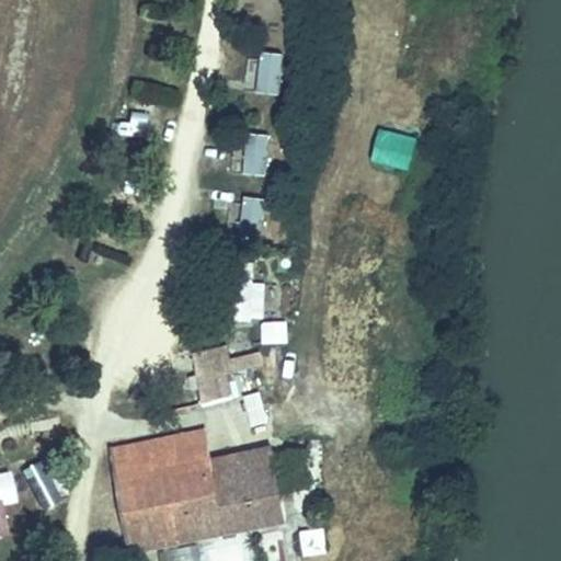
[(282,94),(285,52),(262,49),(259,93),(282,94)]
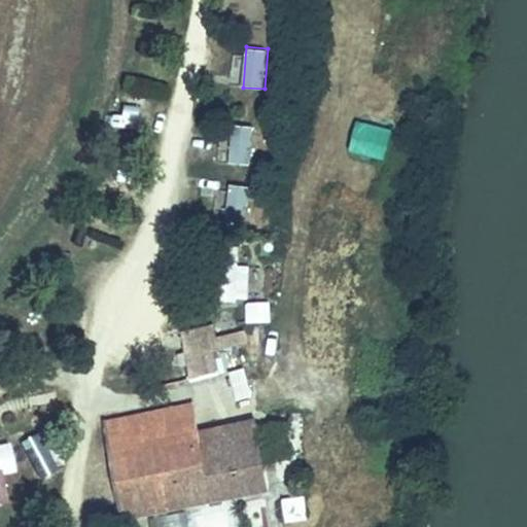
[(126,107),(121,121),(147,129),(151,113),(126,107)]
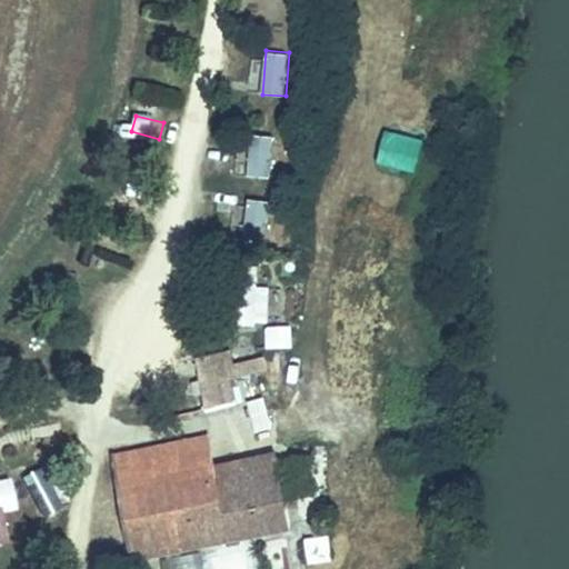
[(250,137),(248,177),(272,179),(275,138),(250,137)]
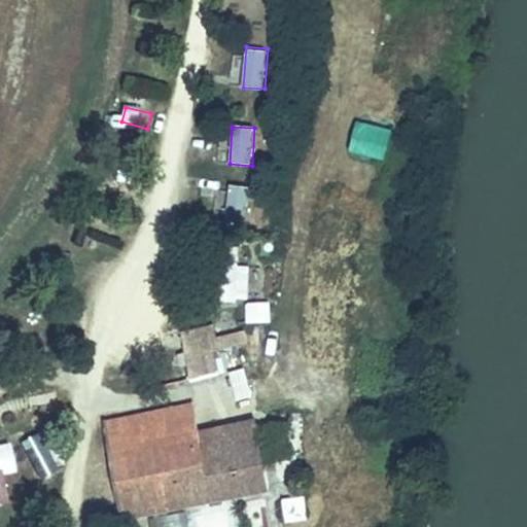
[(226,220),(248,222),(250,186),(230,184),(226,220)]
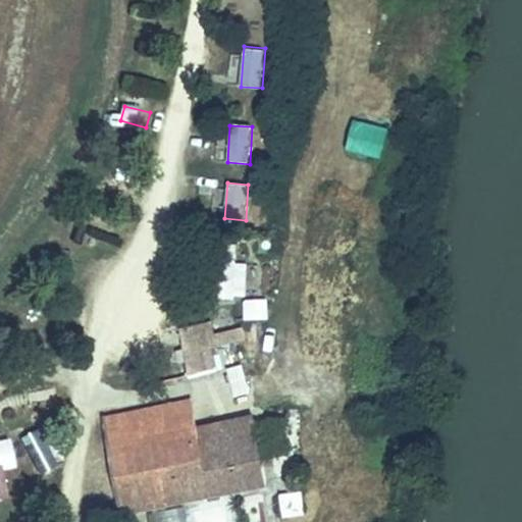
[(207,296),(248,299),(251,263),(242,262),(245,219),(212,217),(207,296)]
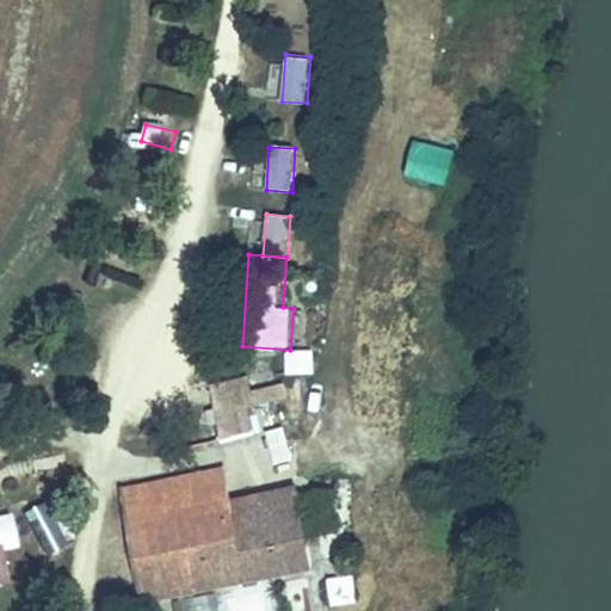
[(284,374),(314,374),(314,350),(284,350),(284,374)]
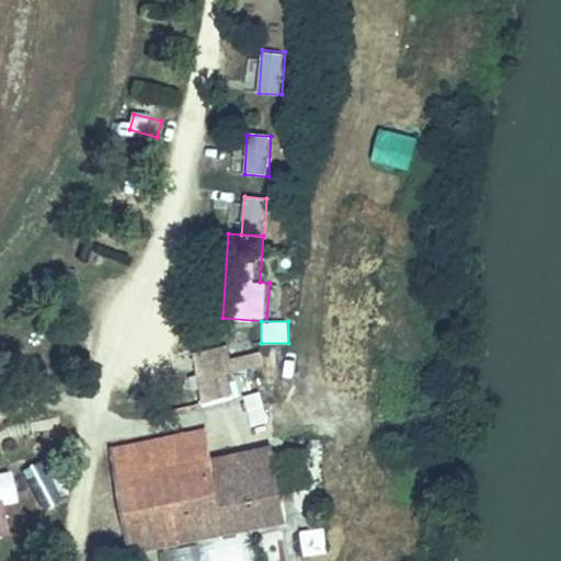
[(222,343),(201,379),(226,397),(249,362),(222,343)]
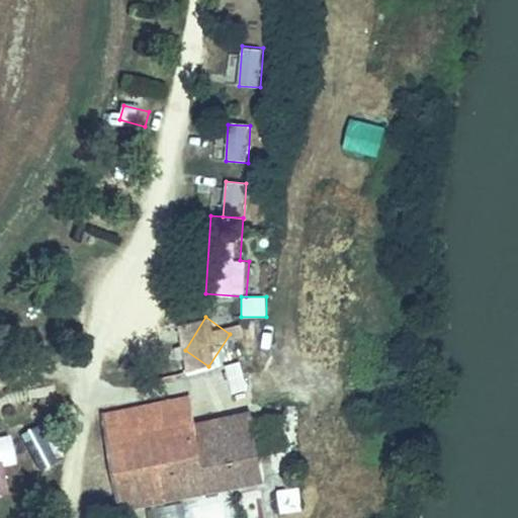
[(250,414),(115,443),(131,510),(212,493),(218,516),(243,511),(238,485),(252,481),(254,489),(266,487),(250,414)]
